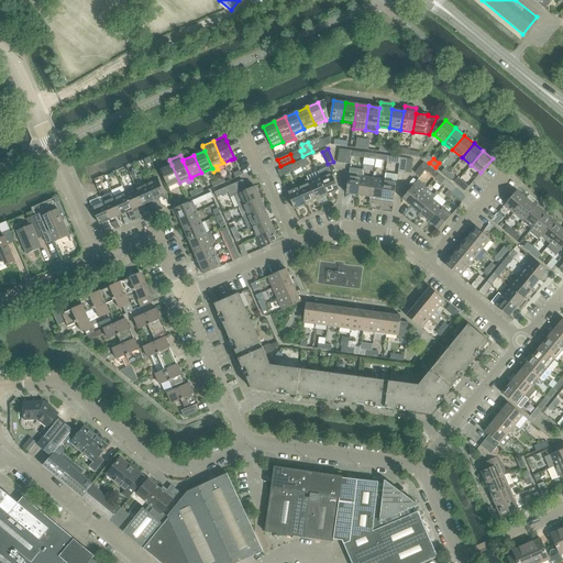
[(420,177),(429,166),(423,163),(415,173),(420,177)]
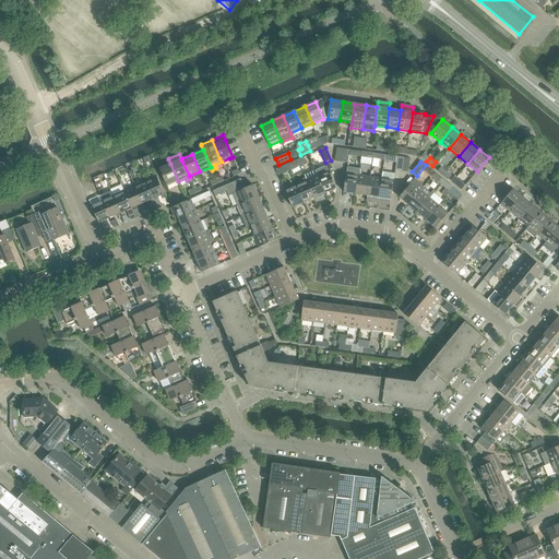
[(170,164),(159,168),(167,186),(178,181),(170,164)]
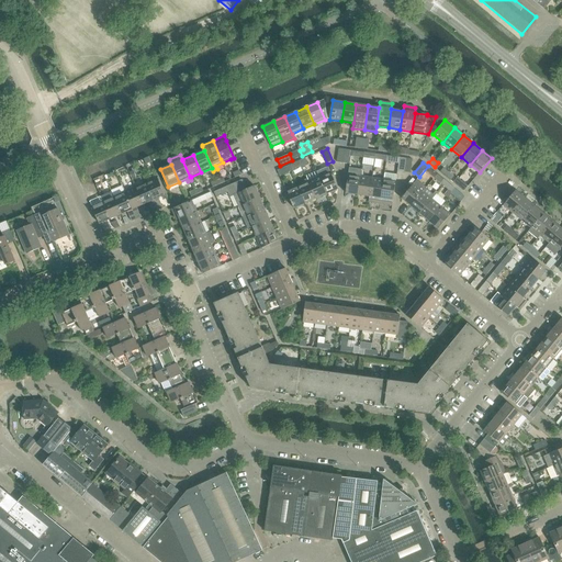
[(280,177),(292,171),(290,165),(278,170),(280,177)]
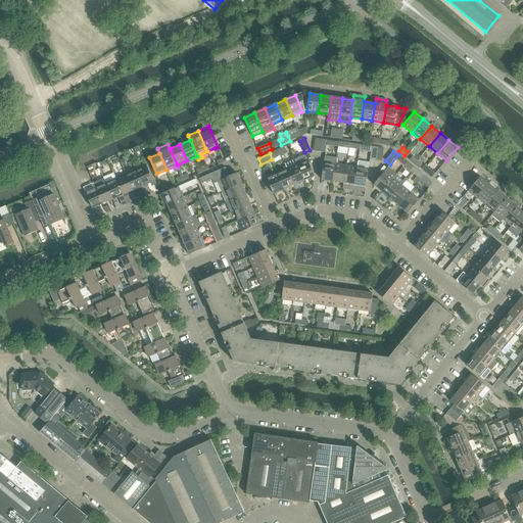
[(295,160),(297,164),(304,181),(315,176),(305,155),(295,160)]
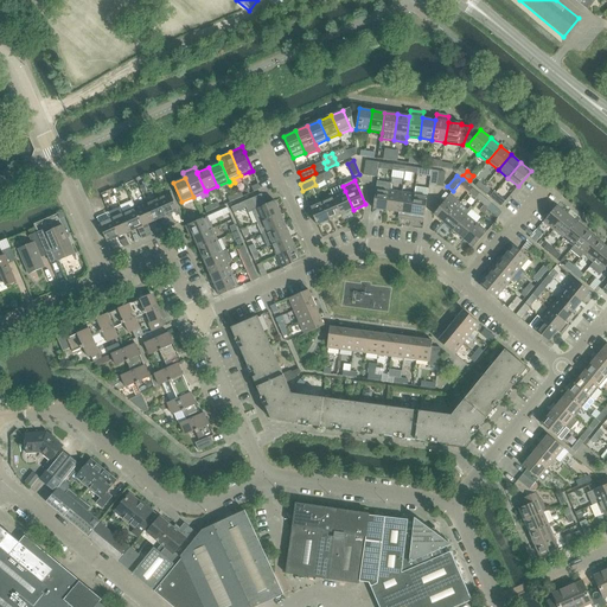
[(376,189),(374,209),(387,210),(389,190),(390,184),(377,181),(376,189)]
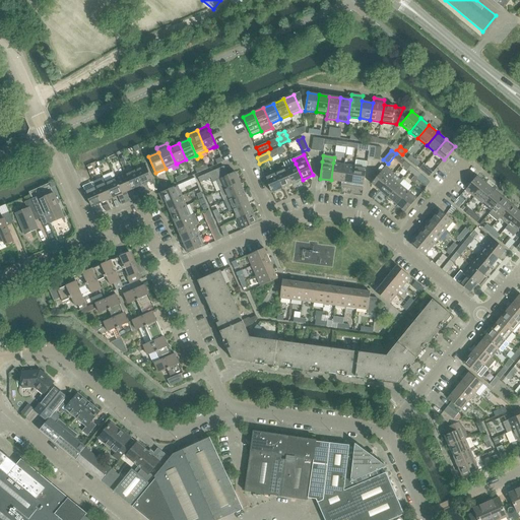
[(421,164),(415,158),(412,163),(417,168),(421,164)]
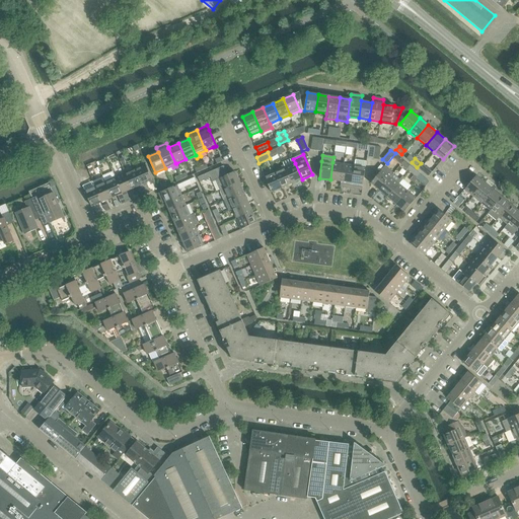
[(355,166),(351,189),(362,190),(363,184),(366,167),(366,162),(355,160),(355,166)]
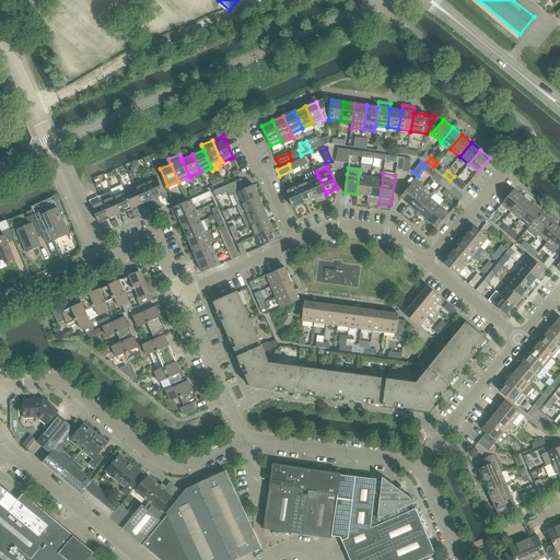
[(432,177),(442,185),(445,181),(435,174),(432,177)]
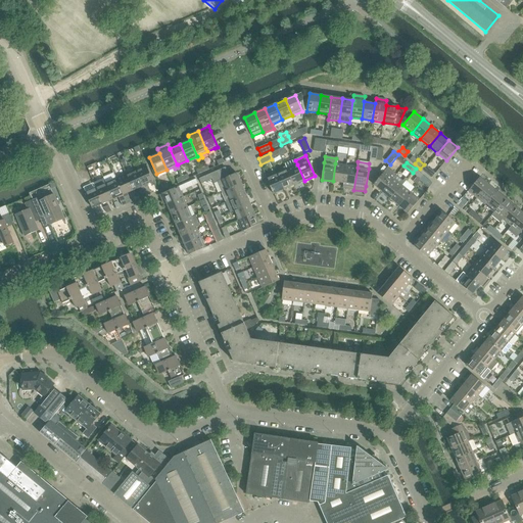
[(335,163),(333,181),(343,183),(346,165),(335,163)]
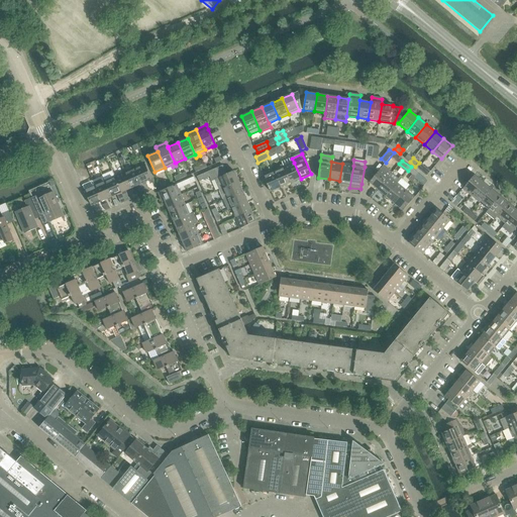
[(294,163),(284,167),(291,183),(301,179),(294,163)]
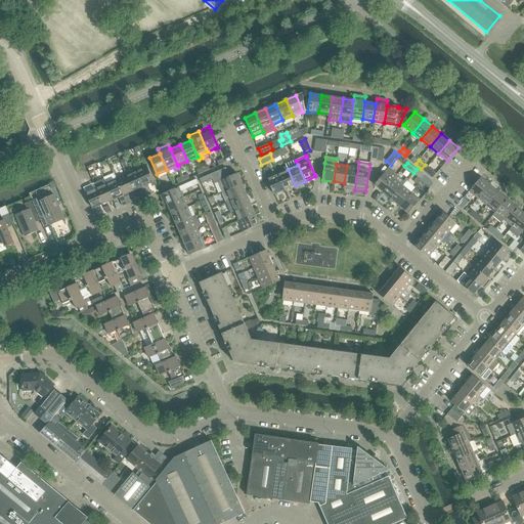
[(146,166),(136,170),(147,197),(151,194),(151,193),(153,193),(148,184),(154,182),(146,166)]
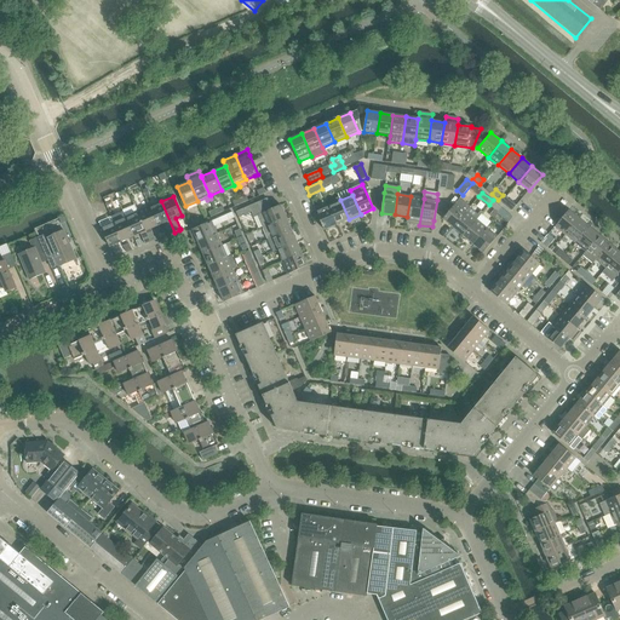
[(407,217),(407,223),(419,225),(424,199),(411,196),(407,217)]
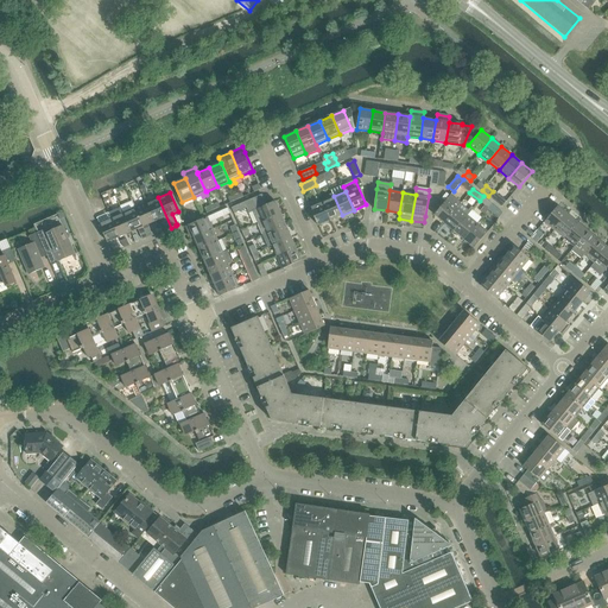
[(501,207),(506,202),(495,192),(491,197),(501,207)]
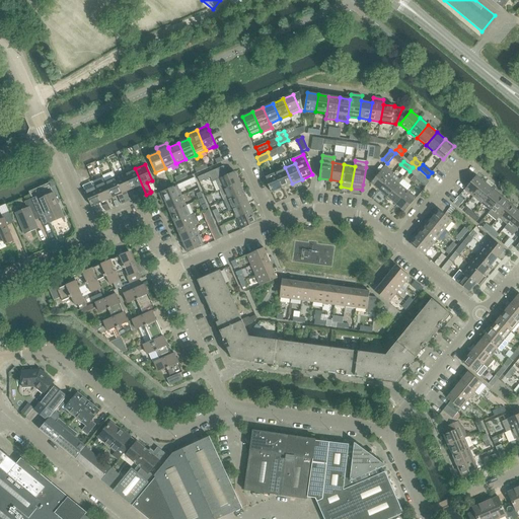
[(215,180),(220,191),(239,181),(235,171),(228,174),(224,166),(198,177),(200,182),(211,177),(213,182),(215,180)]
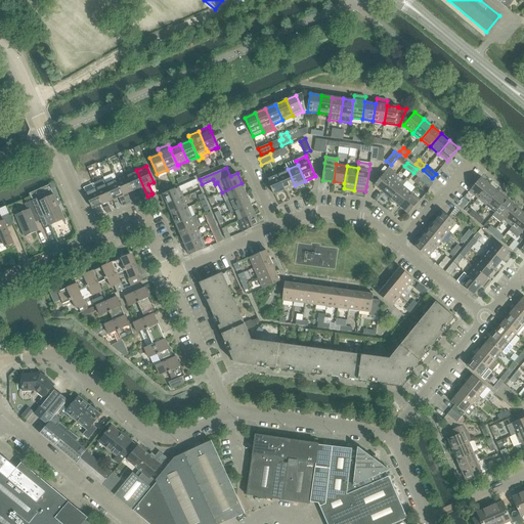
[(389,168),(386,172),(375,185),(383,192),(394,179),(397,175),(389,168)]
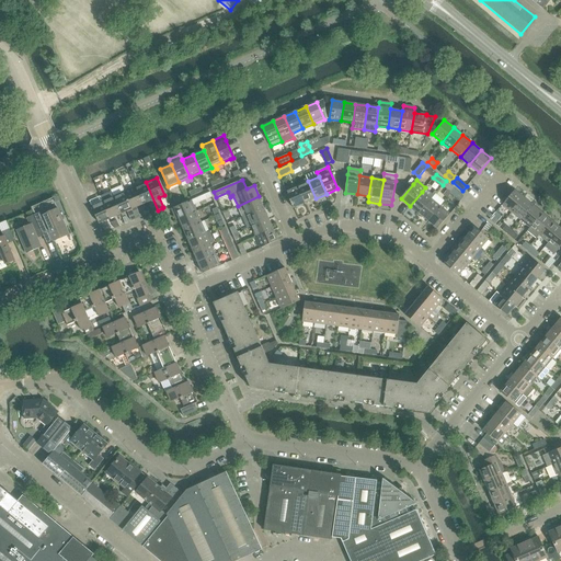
[(308,181),(297,186),(305,203),(316,198),(308,181)]
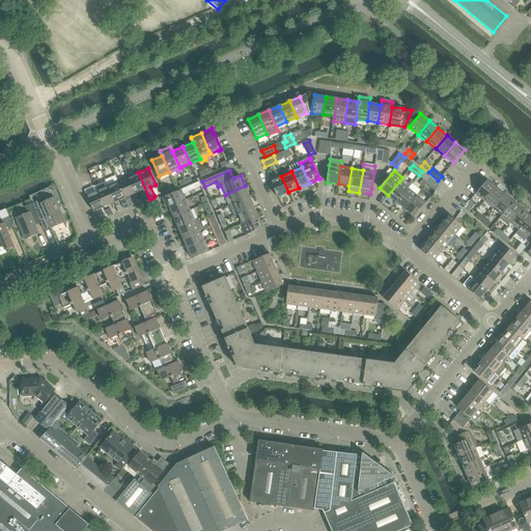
[(429,177),(422,171),(419,175),(426,182),(429,177)]
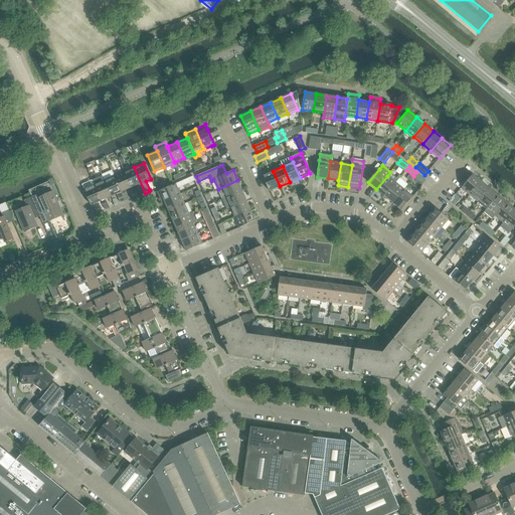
[(134,167),(124,172),(131,187),(137,185),(141,194),(145,193),(134,167)]
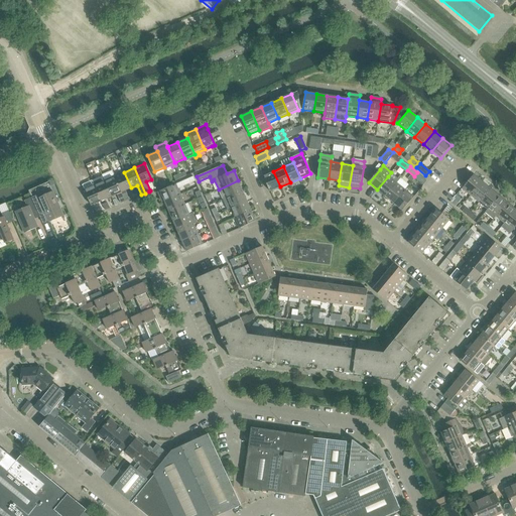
[(270,191),(280,186),(273,171),(263,175),(270,191)]
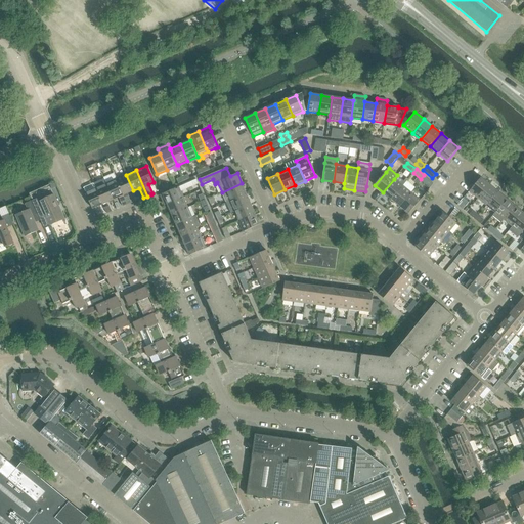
[(126,175),(116,179),(127,205),(132,203),(127,193),(133,190),(126,175)]
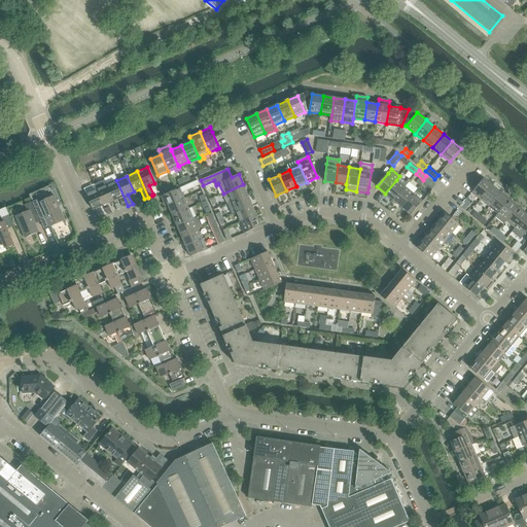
[(432,189),(436,184),(426,176),(422,181),(432,189)]
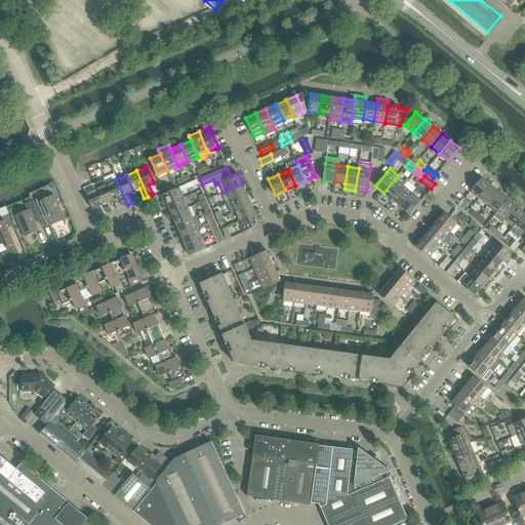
[(470,192),(479,199),(490,186),(481,178),(470,192)]
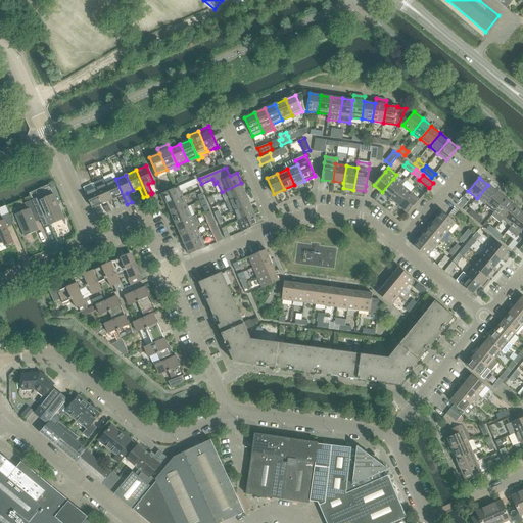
[(112,199),(105,183),(104,179),(94,183),(103,203),(112,199)]
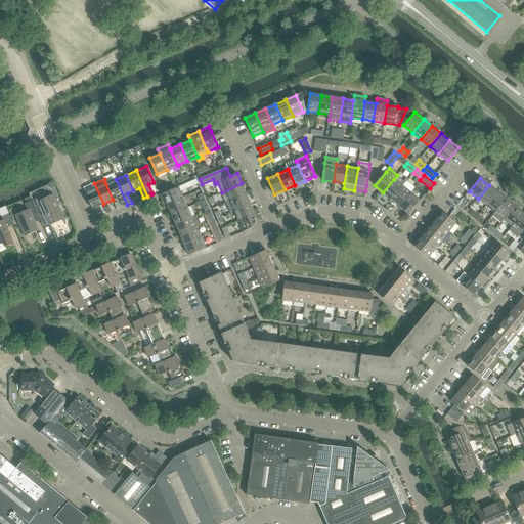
[(116,179),(105,183),(113,200),(119,198),(123,207),(127,205),(116,179)]
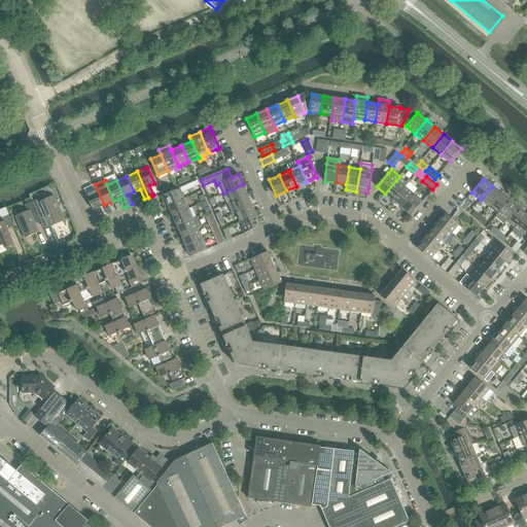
[(200,184),(198,180),(181,188),(183,192),(200,184)]
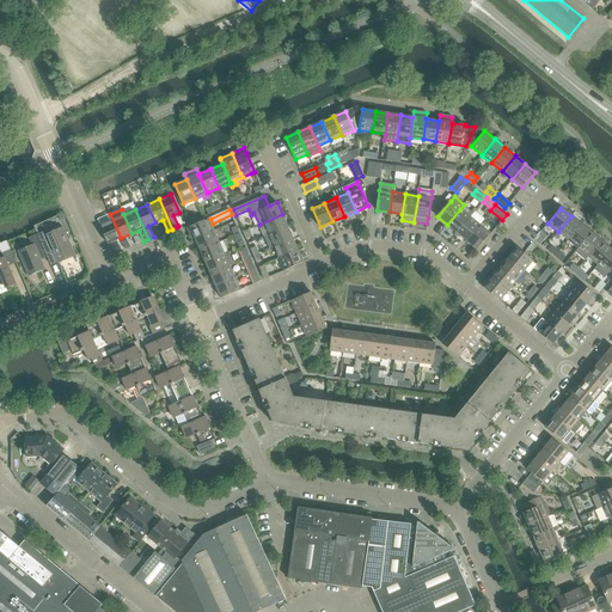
[(471,216),(460,209),(447,225),(458,233),(471,216)]
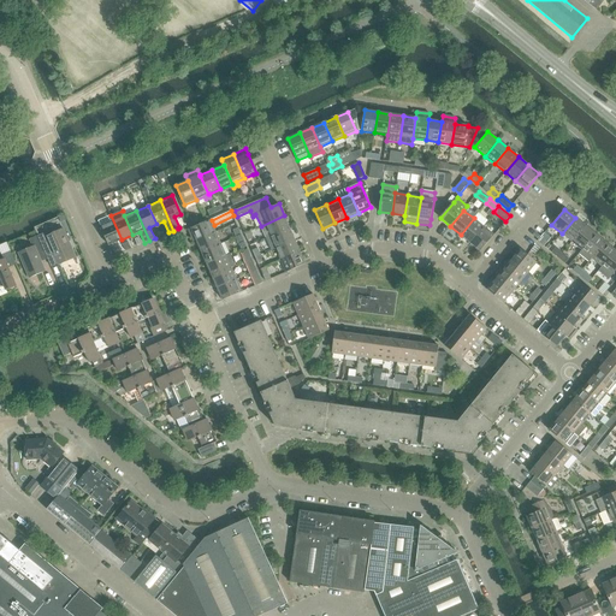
[(108,246),(122,240),(111,215),(99,221),(108,246)]
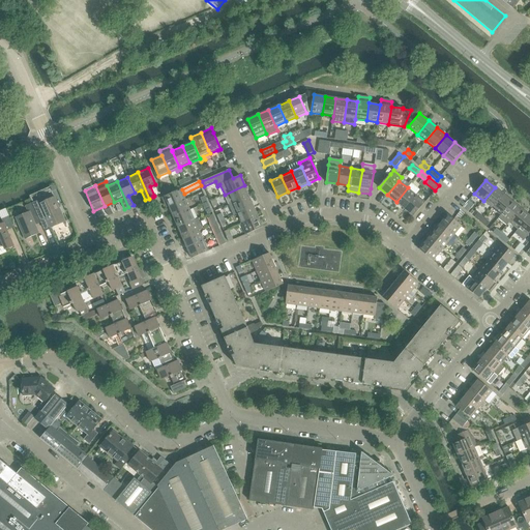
[(249,196),(244,185),(225,195),(229,205),(249,196)]
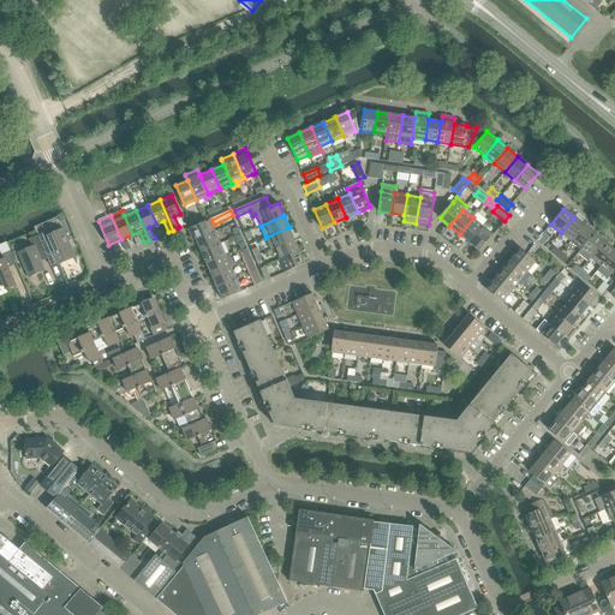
[(483,226),(473,218),(460,234),(470,243),(483,226)]
